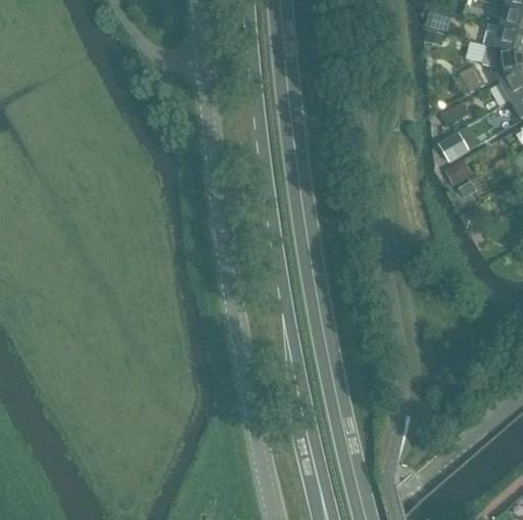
[(507,0),(506,6),(522,10),(522,0),(507,0)]
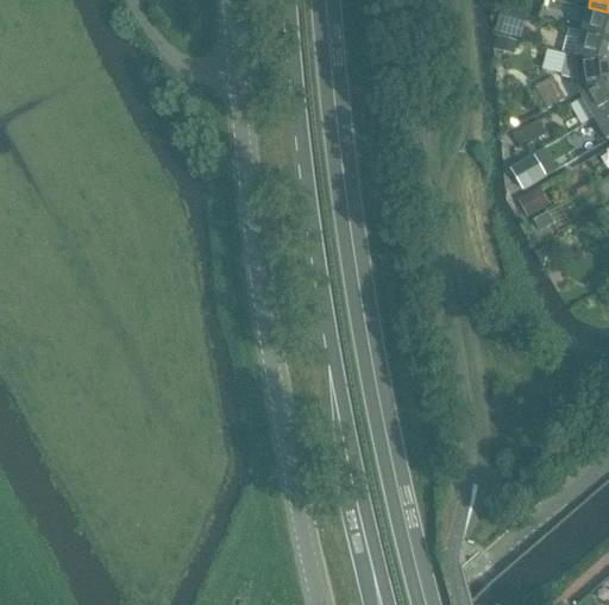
[(608,12),(589,7),(582,31),(608,37),(608,12)]
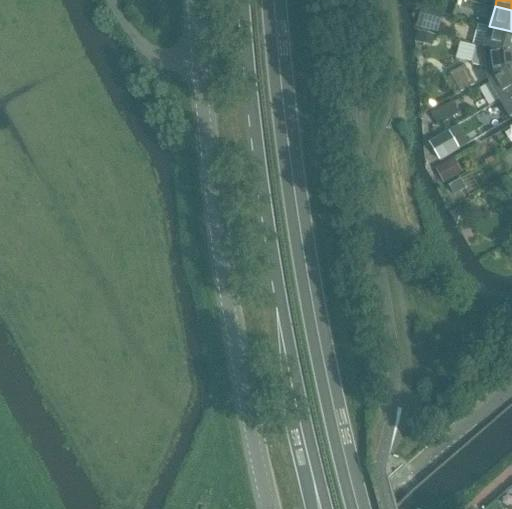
[(422,10),(417,25),(438,31),(443,17),(422,10)]
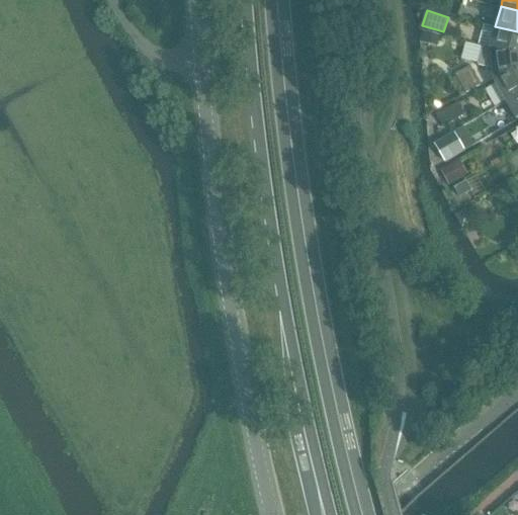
[(490,46),(490,47),(514,56),(517,57),(517,31),(495,26),(490,46)]
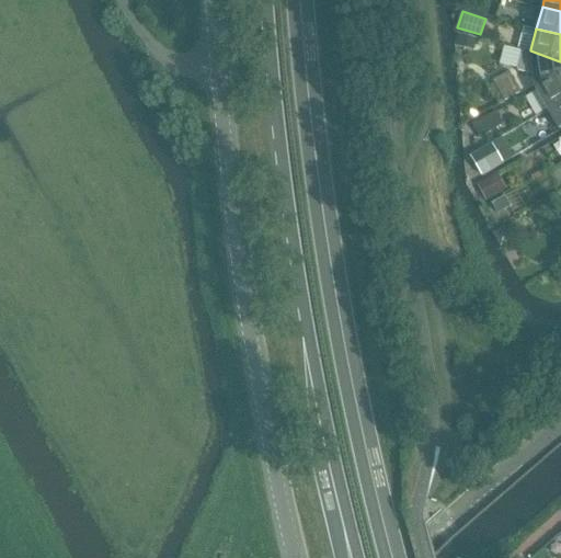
[(460,34),(458,46),(470,49),(473,37),(460,34)]
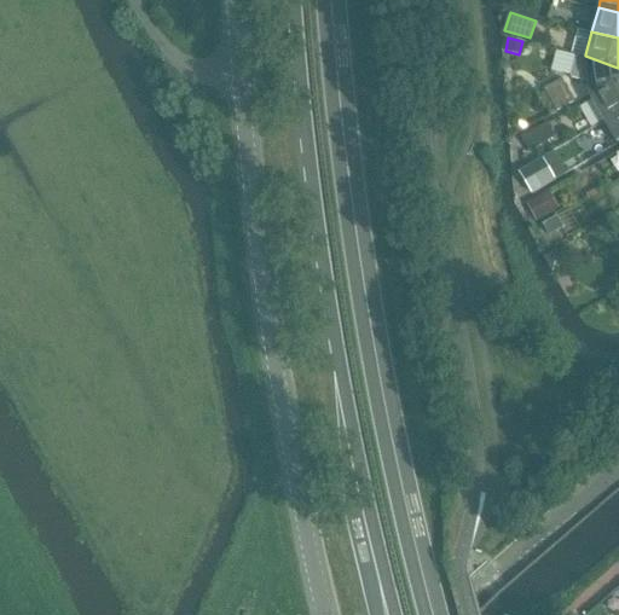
[(576,53),(570,77),(588,81),(590,94),(593,102),(617,91),(618,88),(618,68),(614,67),(585,56),(576,53)]
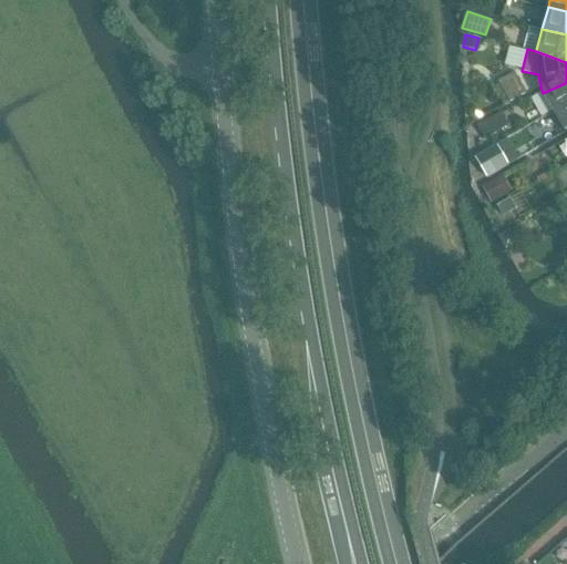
[(497,79),(508,98),(525,89),(514,70),(497,79)]
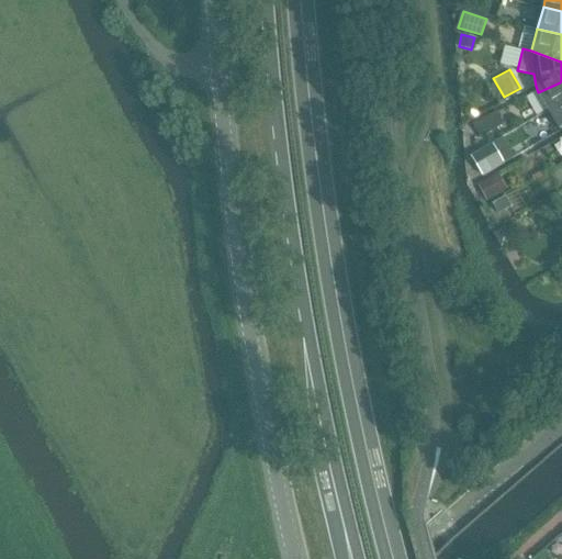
[(561,80),(560,82),(538,92),(548,108),(561,99),(561,80)]
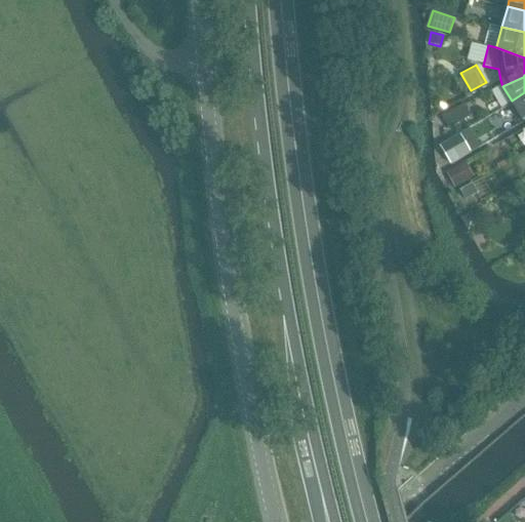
[(524,92),(512,101),(522,120),(524,118),(524,92)]
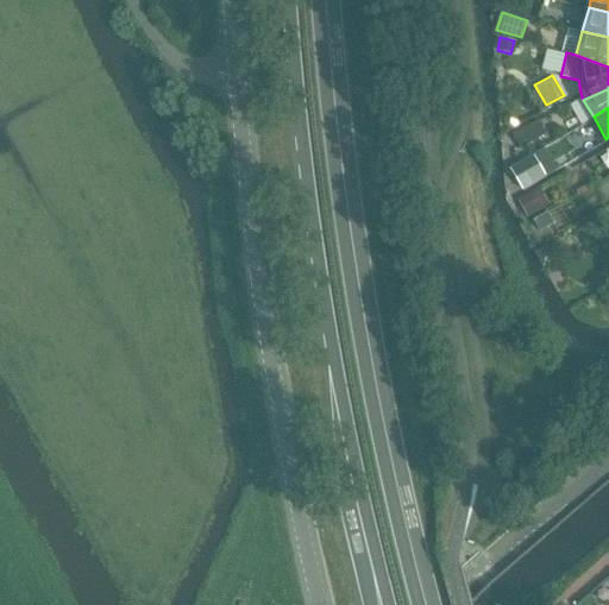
[(523,128),(512,134),(520,149),(532,142),(523,128)]
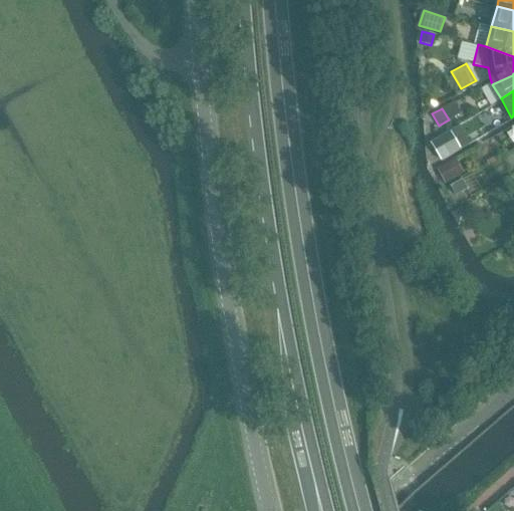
[(450,131),(431,142),(441,159),(460,149),(450,131)]
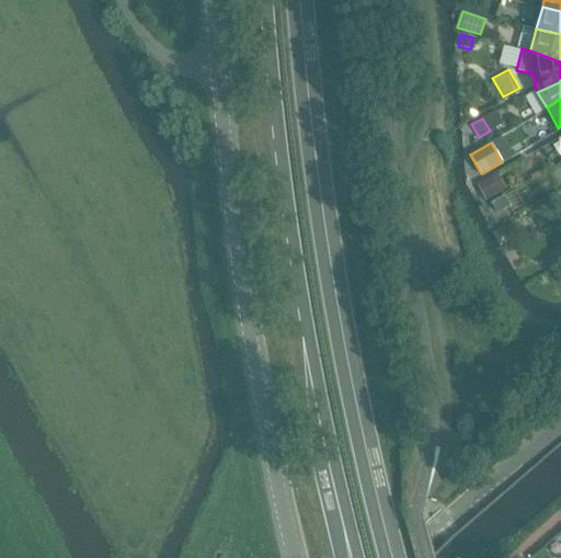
[(478,183),(477,183),(485,200),(506,188),(497,172),(478,183)]
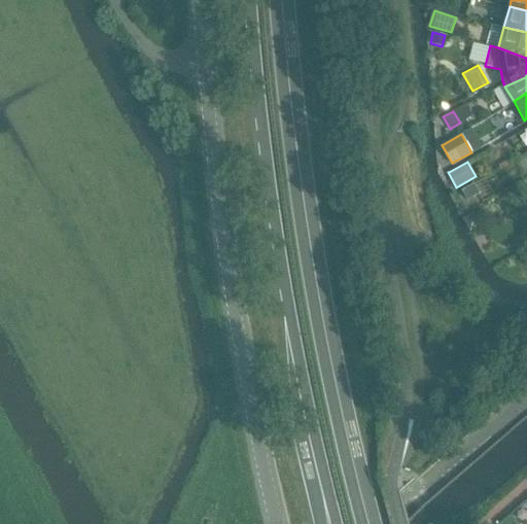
[(468,186),(463,190),(467,199),(479,193),(473,184),(468,186)]
